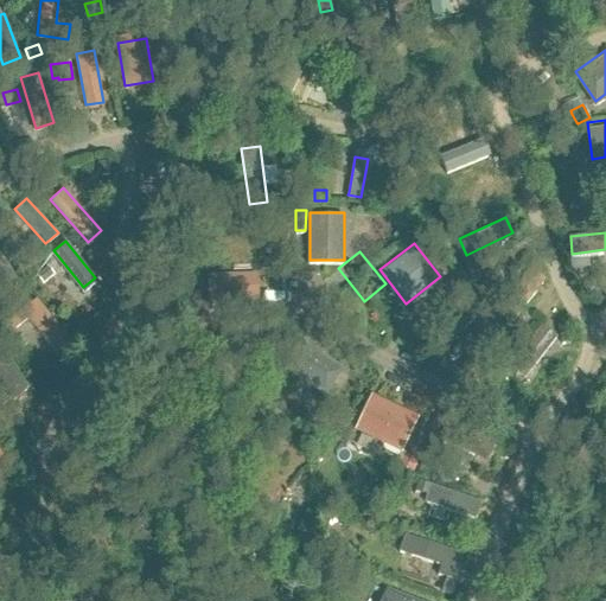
[(0,254),(0,295),(20,280),(0,254)]
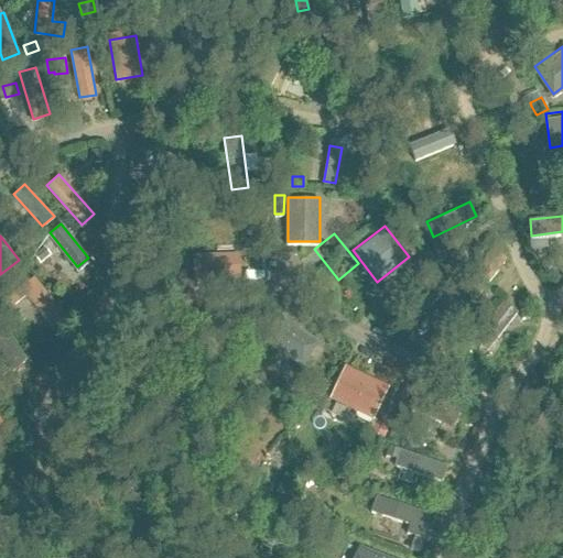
[(34,252),(31,239),(14,244),(18,256),(34,252)]
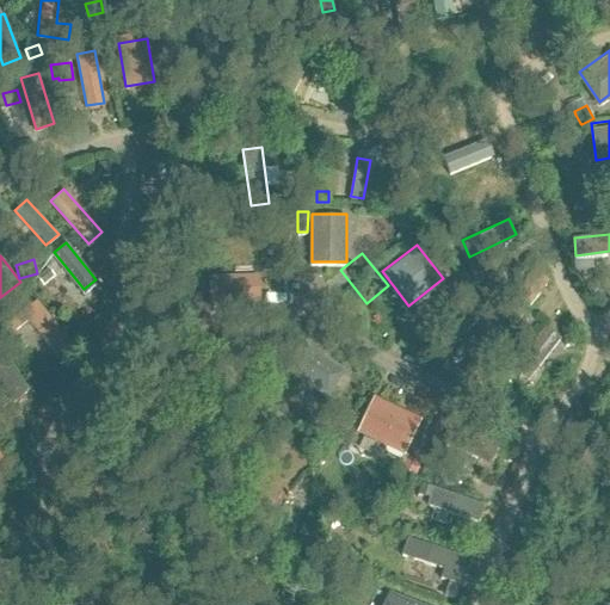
[(54,275),(47,265),(36,275),(43,283),(54,275)]
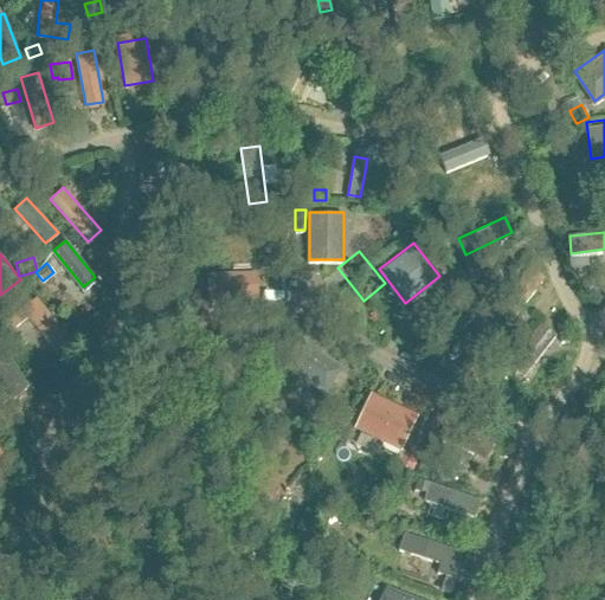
[(206,270),(207,301),(258,300),(257,269),(206,270)]
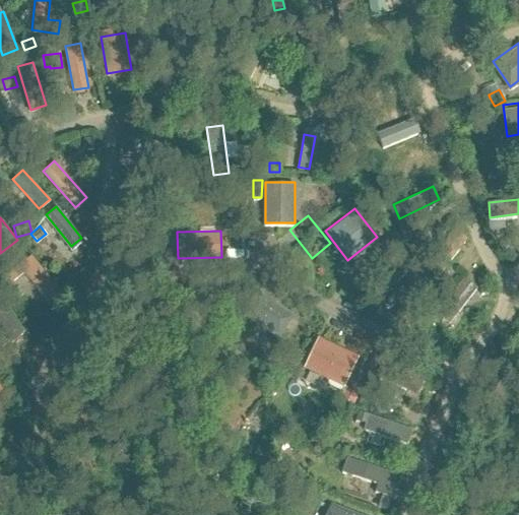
[(389,237),(379,244),(387,254),(397,247),(389,237)]
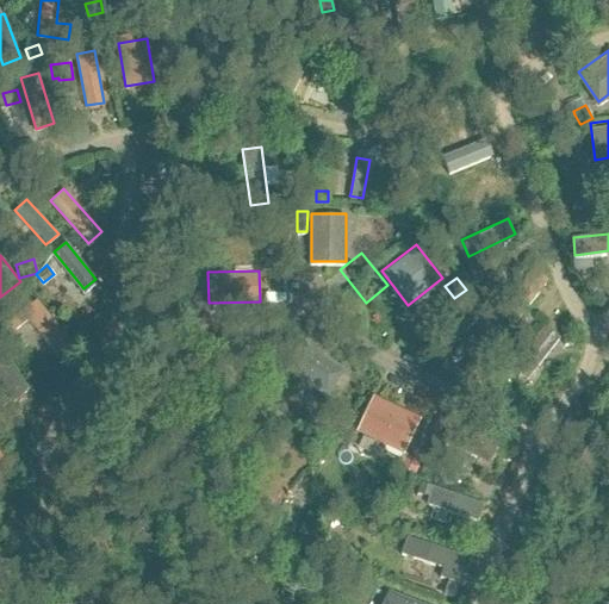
[(502,288),(491,278),(482,287),(493,298),(502,288)]
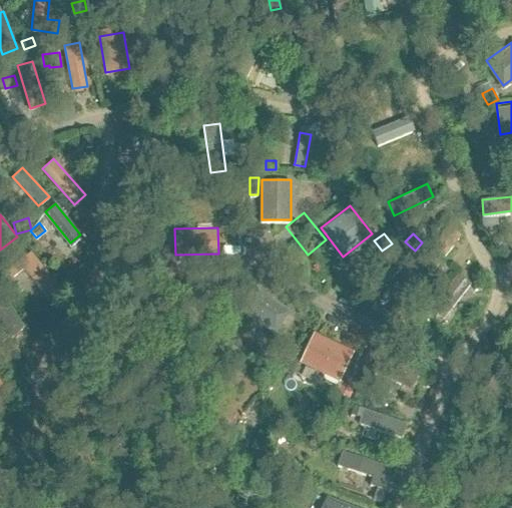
[(31,251),(20,261),(27,269),(49,296),(60,287),(31,251)]
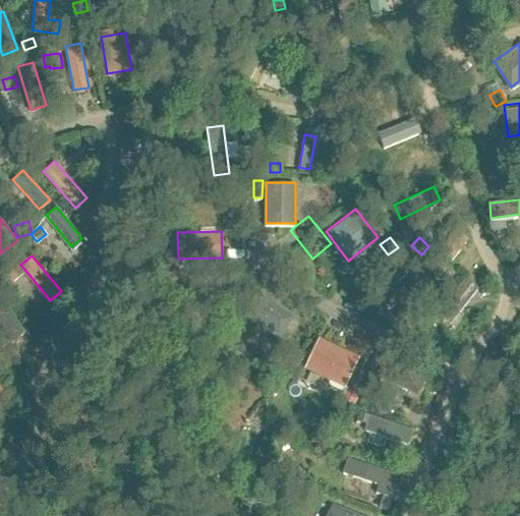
[(165,271),(171,263),(162,255),(156,265),(165,271)]
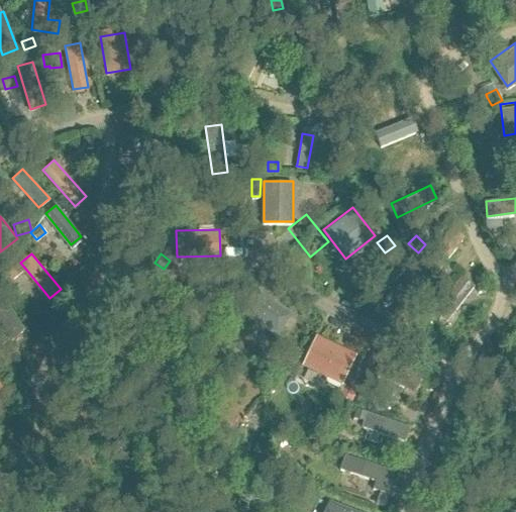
[(14,282),(27,271),(20,263),(7,273),(14,282)]
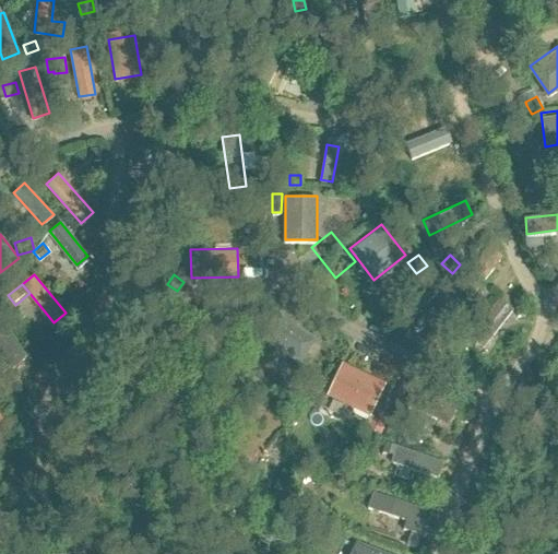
[(481,314),(487,307),(477,298),(471,304),(481,314)]
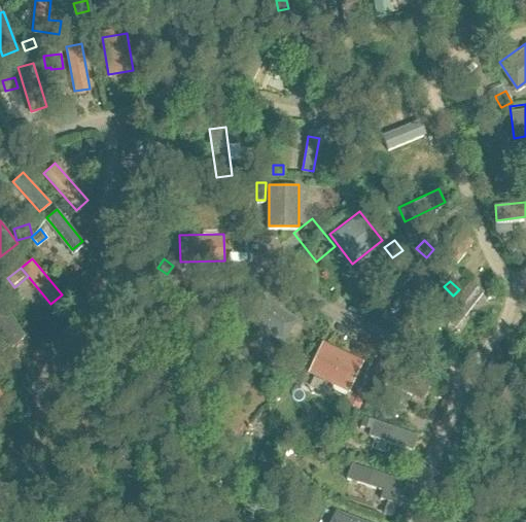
[(455,324),(482,290),(470,281),(444,315),(455,324)]
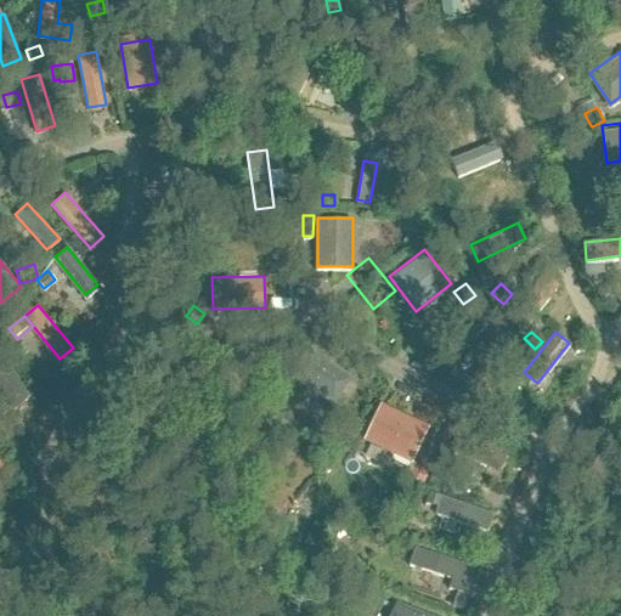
[(583,334),(574,335),(576,350),(586,348),(583,334)]
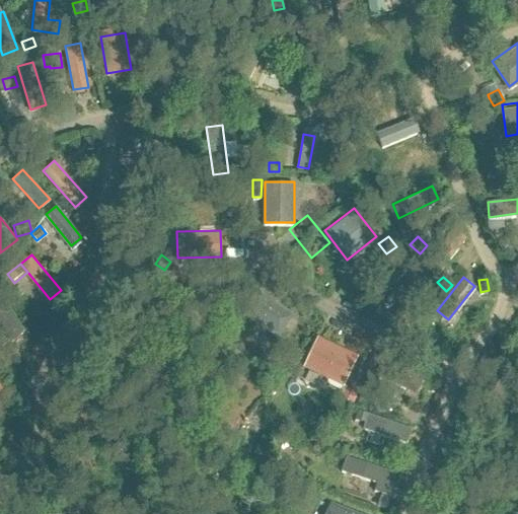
[(257,288),(244,308),(245,314),(276,334),(292,310),(257,288)]
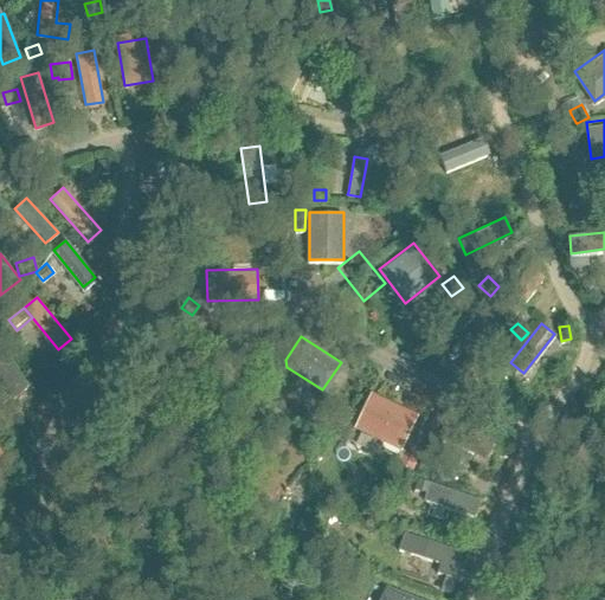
[(0,350),(0,380),(13,397),(27,385),(0,350)]
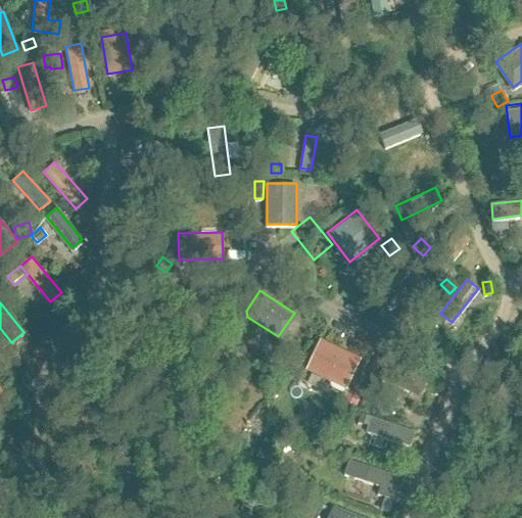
[(239,341),(245,332),(237,327),(231,336),(239,341)]
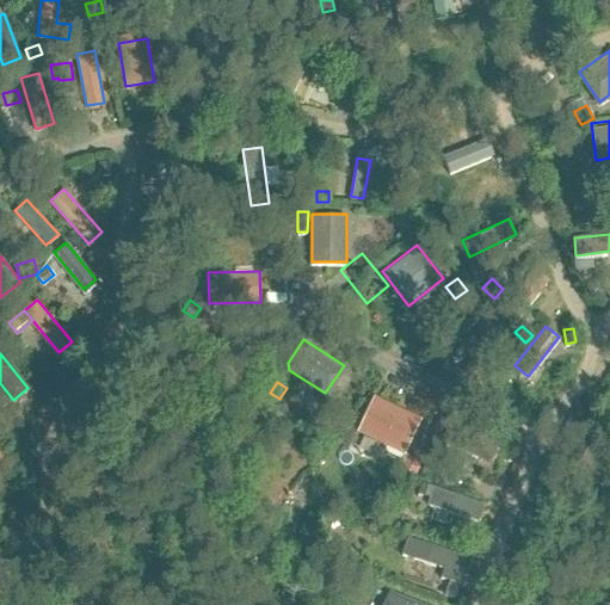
[(374,396),(359,428),(387,442),(402,450),(404,450),(419,418),(374,396)]
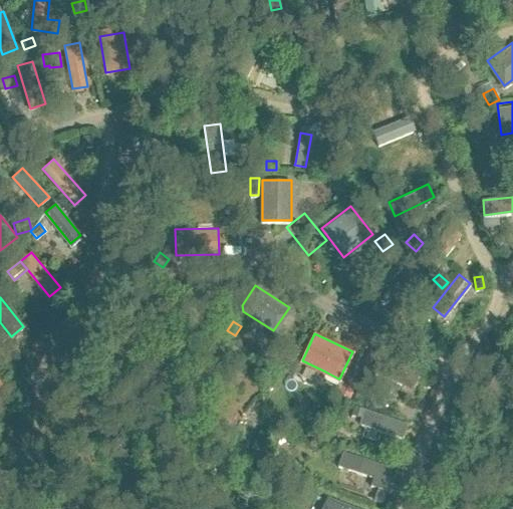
[(411,387),(418,372),(379,353),(372,368),(411,387)]
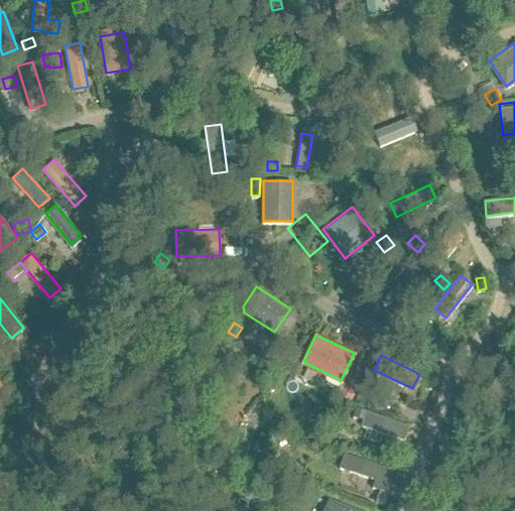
[(0,382),(0,401),(9,394),(0,382)]
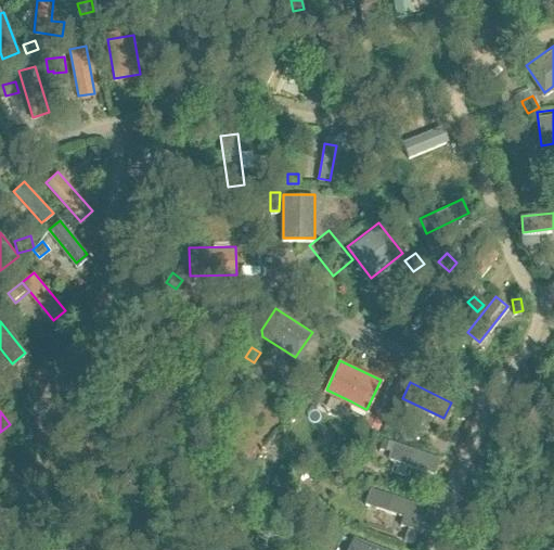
[(377,429),(383,418),(371,412),(365,423),(377,429)]
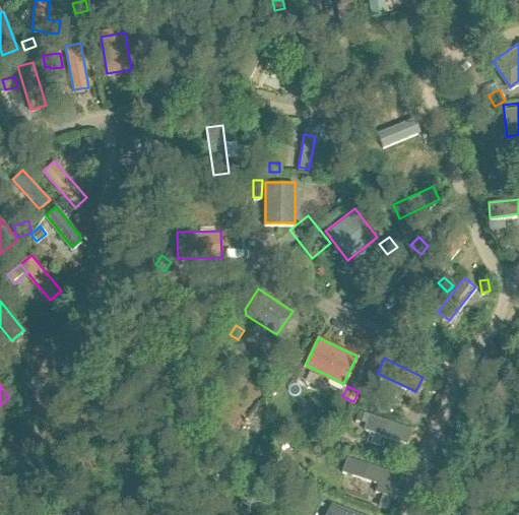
[(374,408),(385,413),(389,405),(377,400),(374,408)]
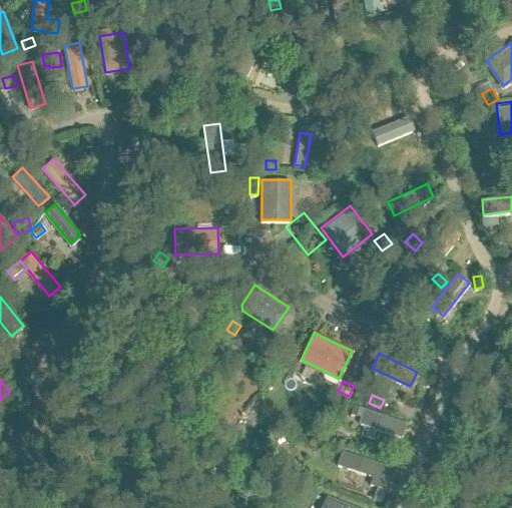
[(363,407),(354,404),(351,413),(360,416),(363,407)]
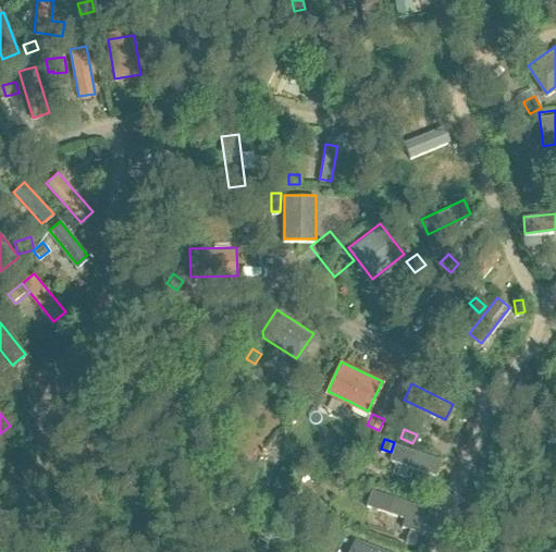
[(436,474),(442,458),(395,443),(391,458),(436,474)]
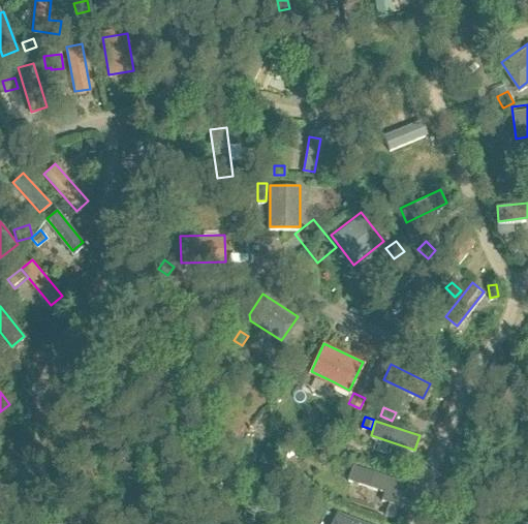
[(399,504),(406,482),(353,463),(348,478),(384,490),(381,498),(399,504)]
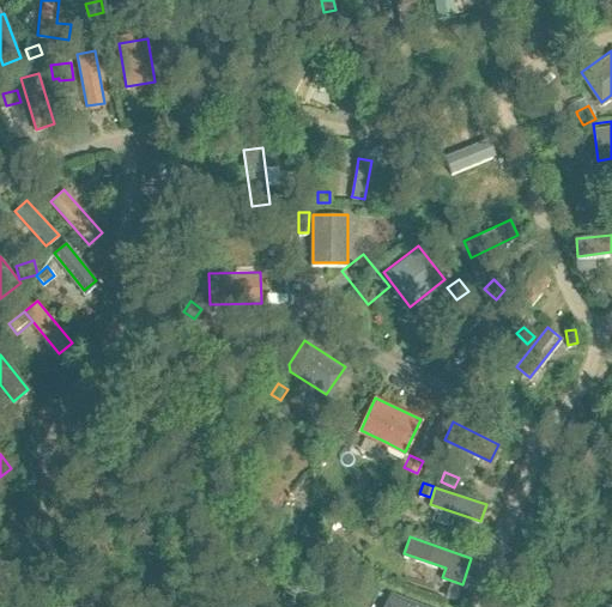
[(381,606),(435,606),(389,588),(381,606)]
